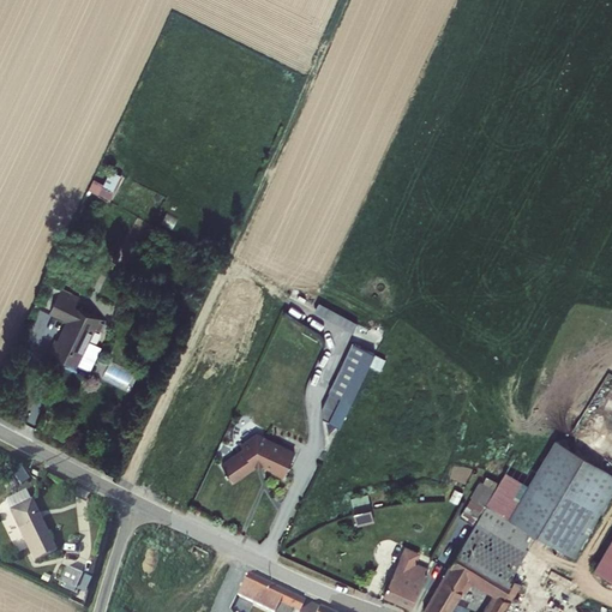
[(111,171),(102,187),(112,192),(119,175),(111,171)]
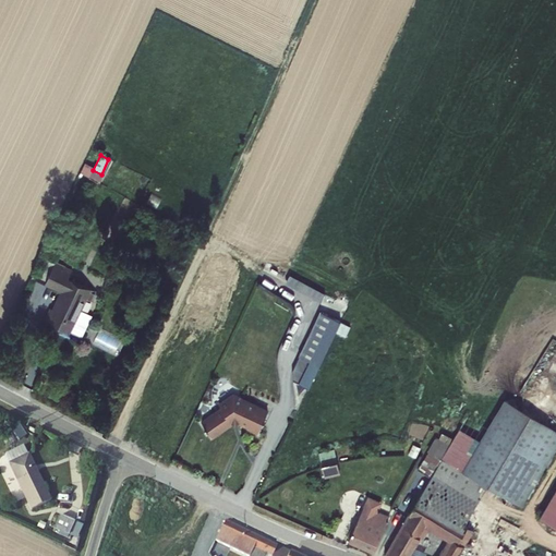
[(93,170),(89,178),(98,182),(101,174),(93,170)]
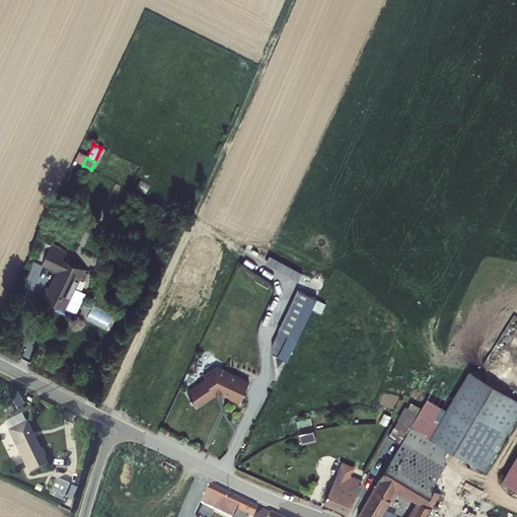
[(42,264),(51,243),(42,240),(33,260),(42,264)]
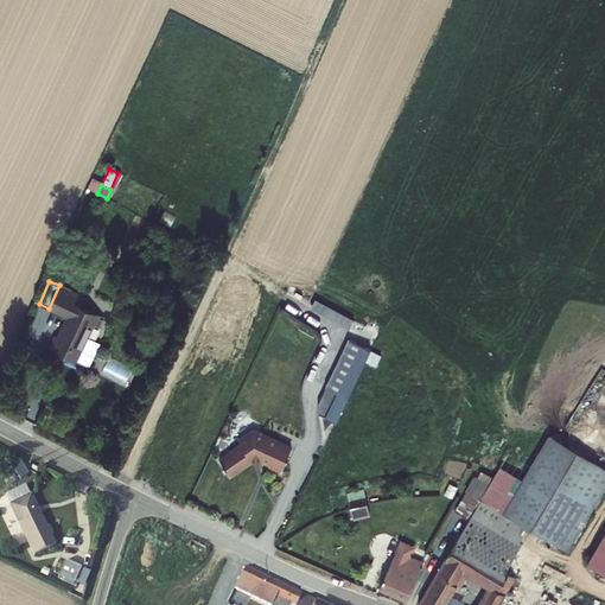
[(82,294),(65,287),(51,312),(69,320),(53,351),(78,363),(99,325),(107,330),(112,318),(78,301),(82,294)]
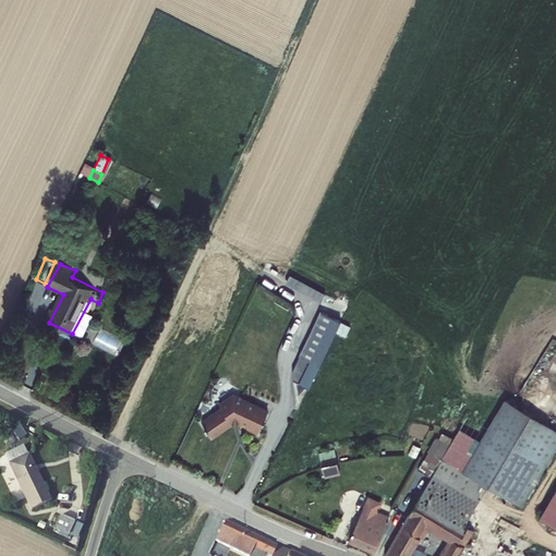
[(288,276),(285,282),(319,301),(323,294),(288,276)]
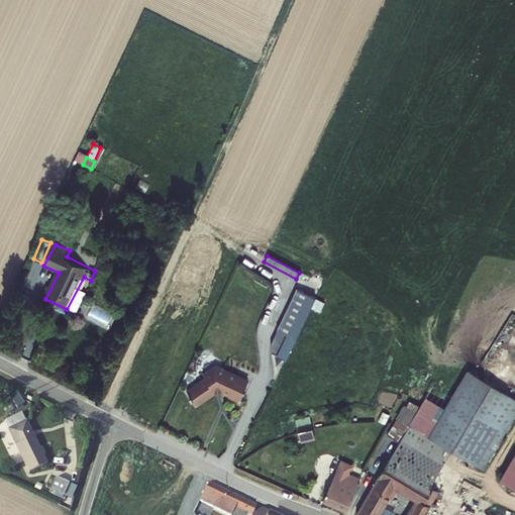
[(321,285),(303,275),(270,344),(270,352),(285,361),(321,285)]
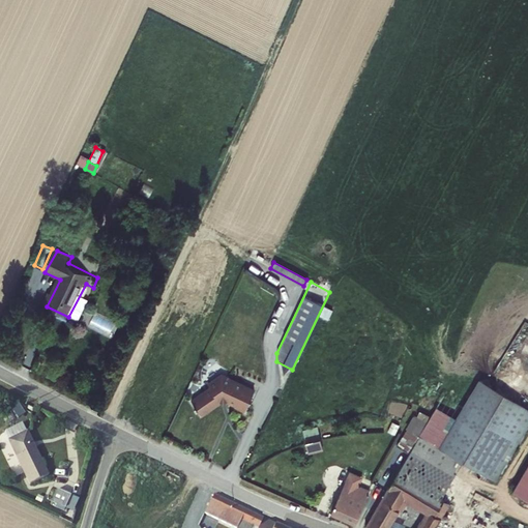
[(93,288),(86,284),(68,317),(78,321),(94,289),(93,288)]
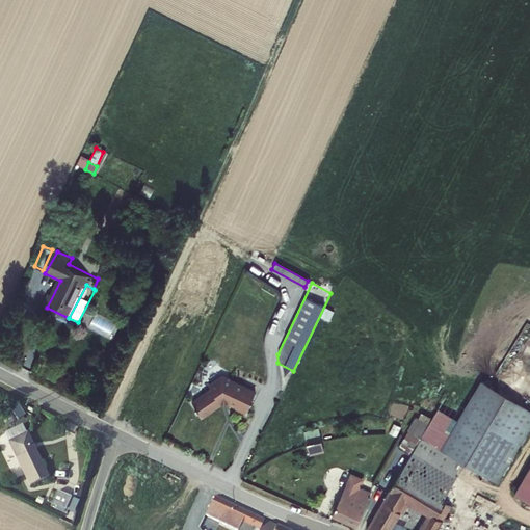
[(88,327),(108,336),(113,325),(94,317),(88,327)]
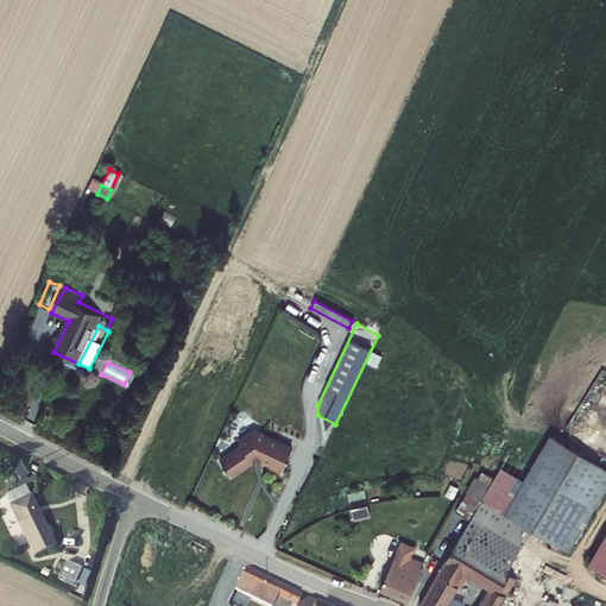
[(257,423),(242,434),(245,439),(223,454),(235,469),(257,452),(263,450),(273,456),(272,460),(283,465),(295,441),(257,423)]
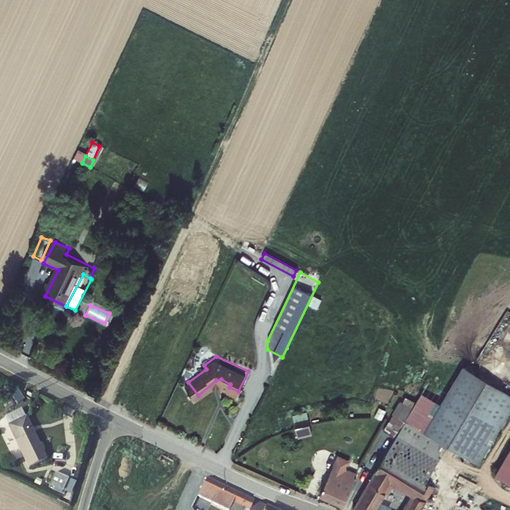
[(509,413),(509,395),(463,366),(424,431),(446,445),(474,462),(479,465),(509,413)]
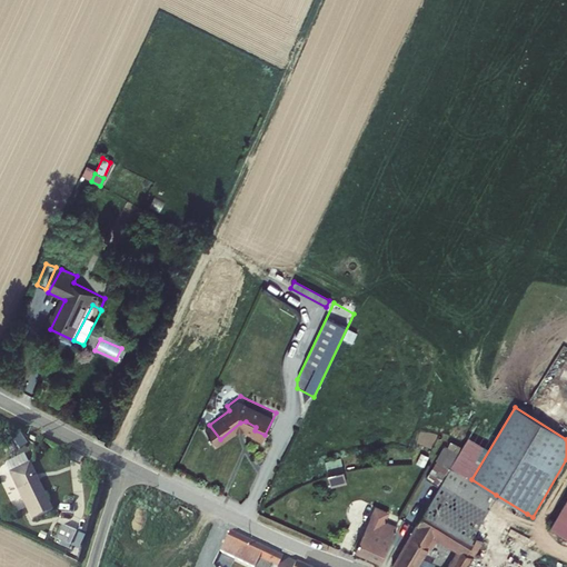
[(2,465),(31,521),(50,513),(23,458),(20,457),(2,465)]
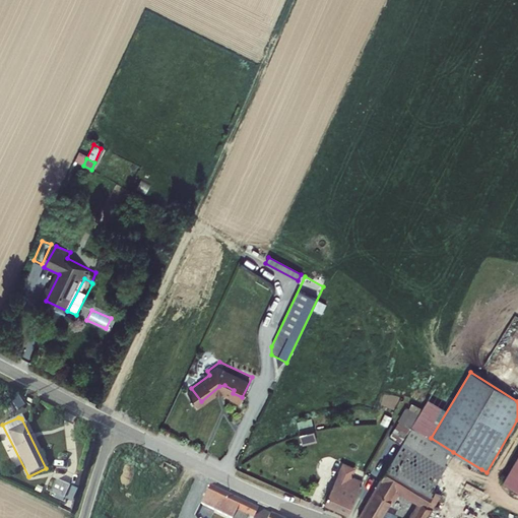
[(405,425),(399,422),(390,436),(396,440),(405,425)]
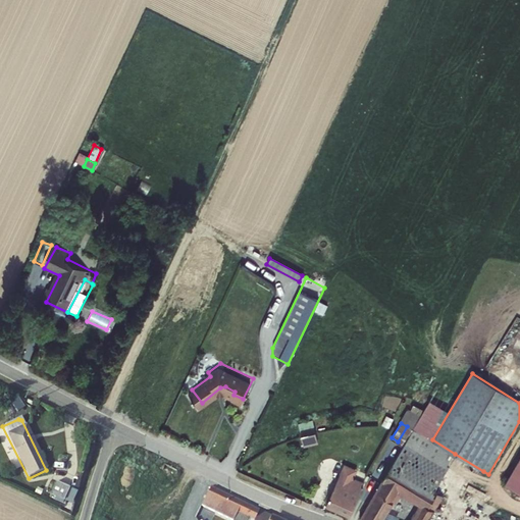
[(404,445),(413,427),(407,426),(398,442),(404,445)]
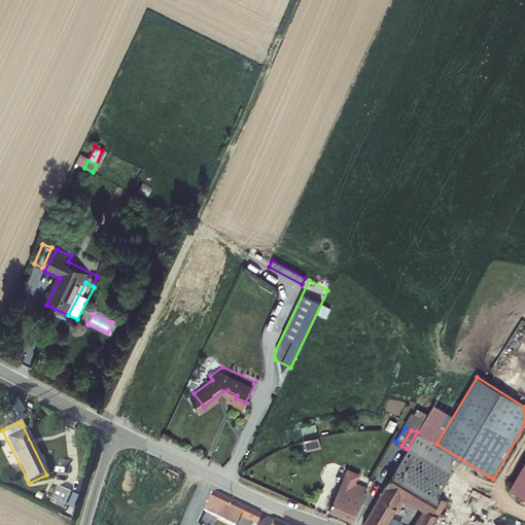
[(436,444),(417,431),(408,449),(396,467),(447,499),(459,458),(436,444)]
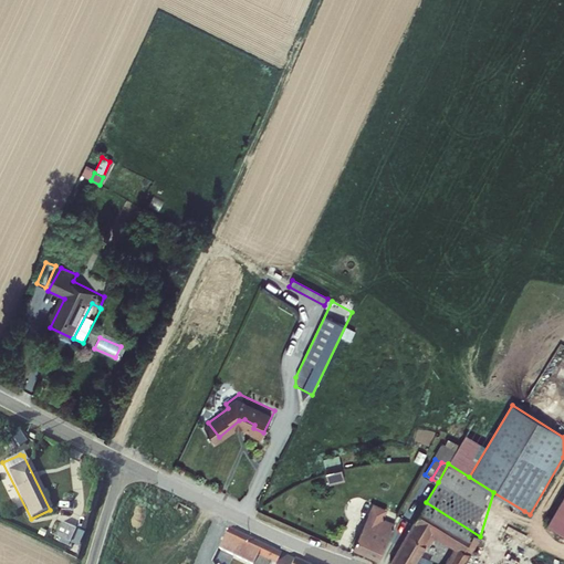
[(332,470),(317,476),(321,486),(335,481),(332,470)]
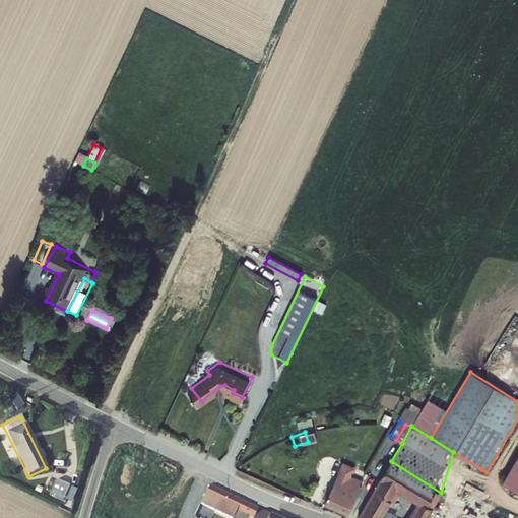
[(481,469),(453,452),(441,493),(461,505),(481,469)]
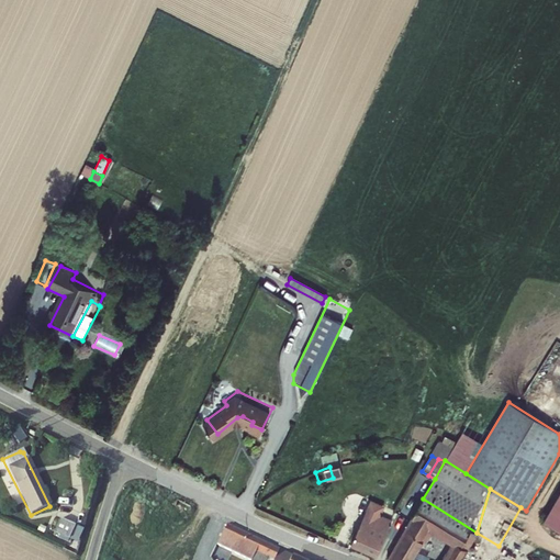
[(559,494),(544,523),(559,533),(559,494)]
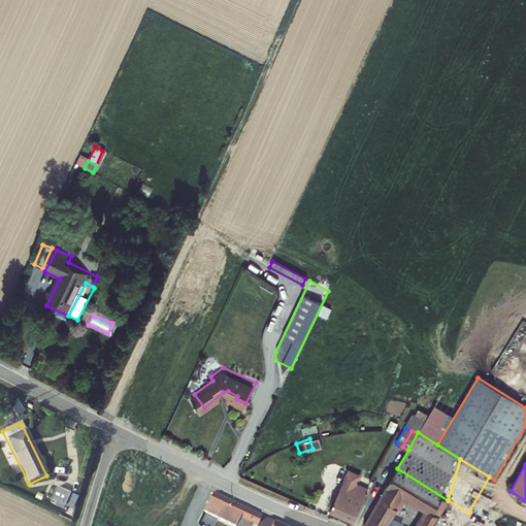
[(431,525),(448,500),(397,468),(396,467),(364,521),(371,525),(431,525)]
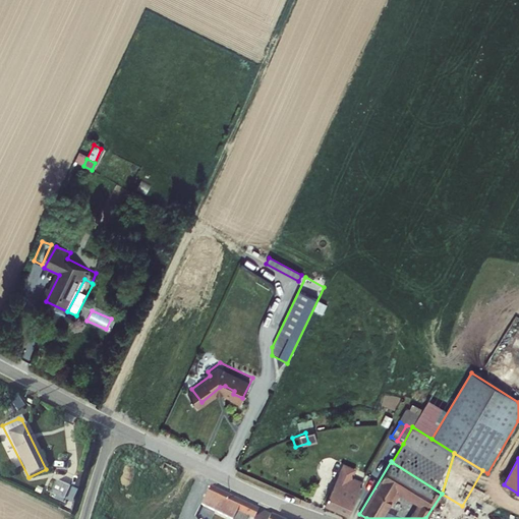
[(360,479),(339,471),(327,503),(347,511),(360,479)]
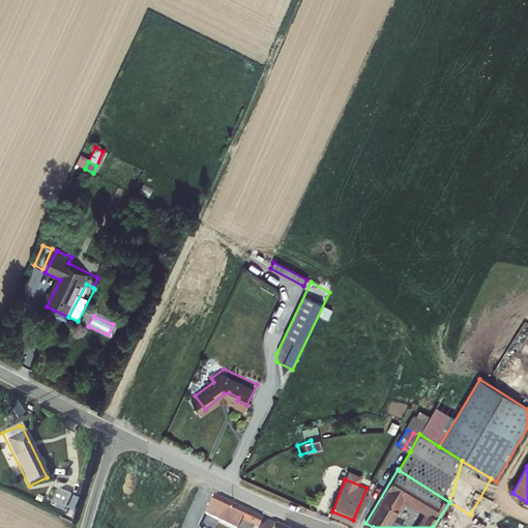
[(215,489),(206,507),(244,524),(247,518),(222,505),(227,494),(215,489)]
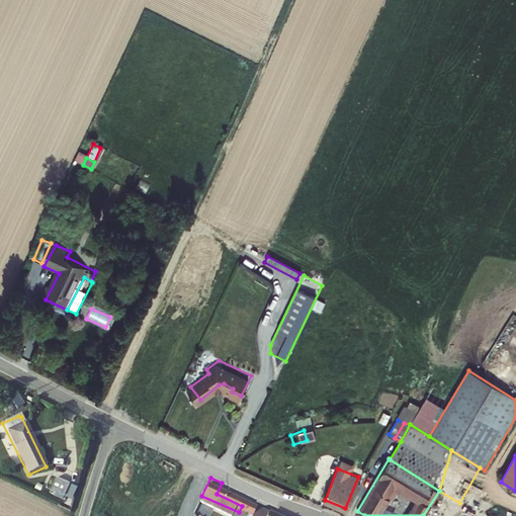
[(56,482),(49,494),(63,502),(70,489),(56,482)]
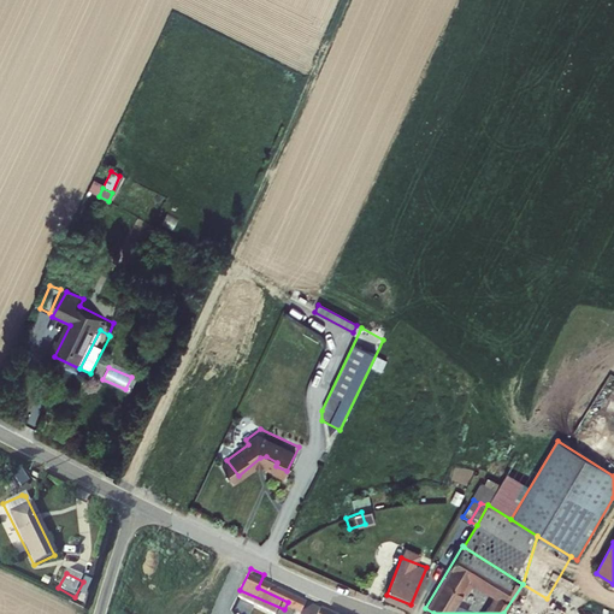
[(310,597),(264,574),(258,588),(288,602),(284,609),(282,613),(300,613),(306,603),(310,597)]
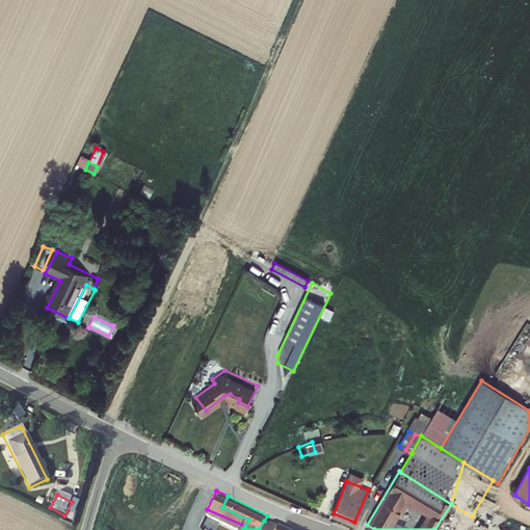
[(471,529),(474,524),(452,513),(444,529),(471,529)]
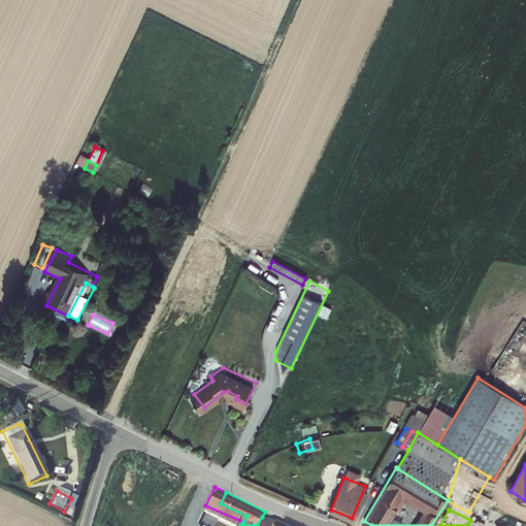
[(272,525),(276,517),(265,512),(262,517),(257,525),(272,525)]
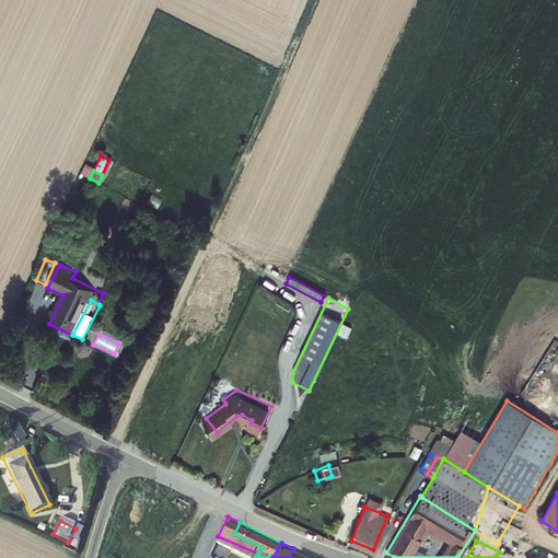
[(316,557),(293,548),(289,557),(316,557)]
